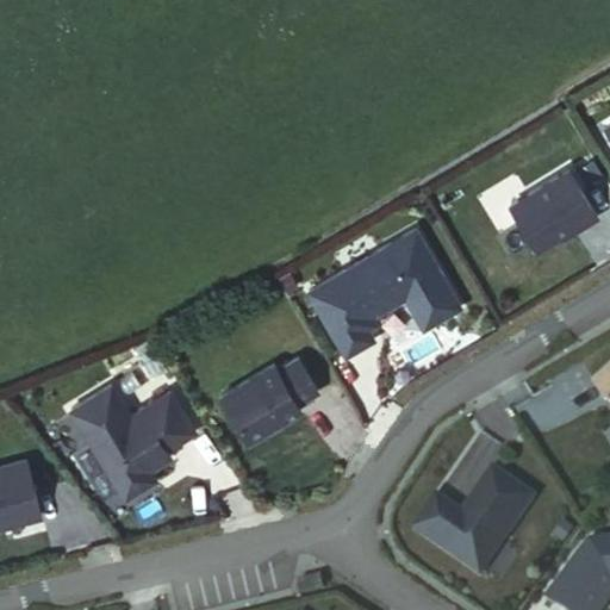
[(568,160),(502,198),(535,254),(601,215),(568,160)]
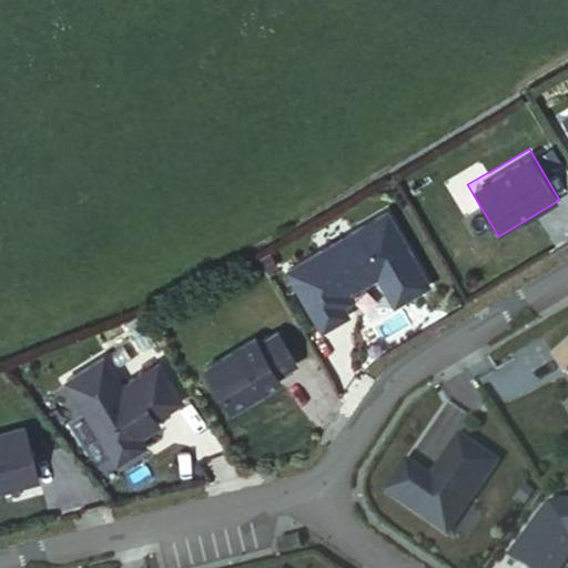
[(386,209),(281,264),(321,341),(426,285),(386,209)]
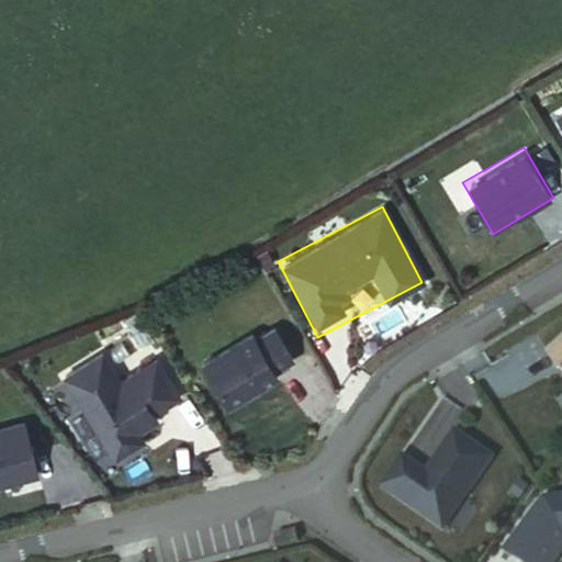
[(293,357),(274,326),(256,337),(253,333),(201,363),(227,407),(278,377),(273,369),(293,357)]
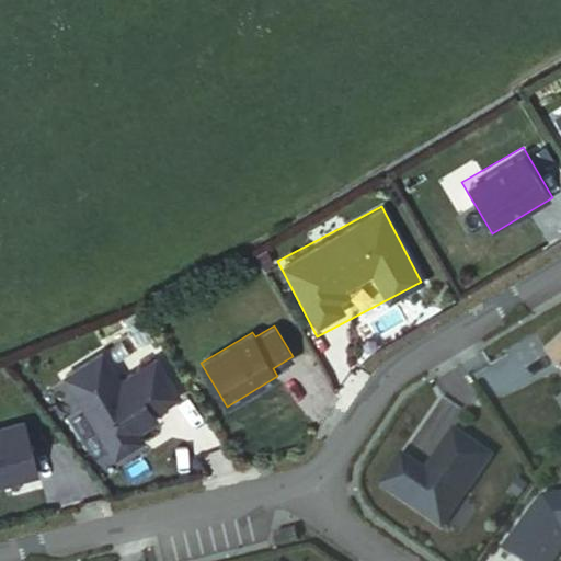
[(560,343),(547,352),(560,375),(560,343)]
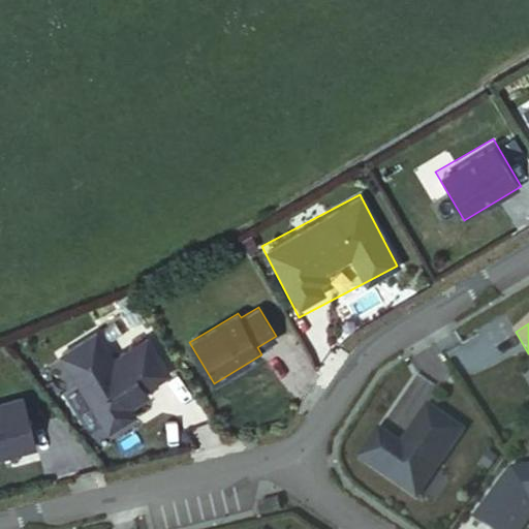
[(61,351),(107,426),(181,386),(147,333),(110,345),(99,332),(61,351)]
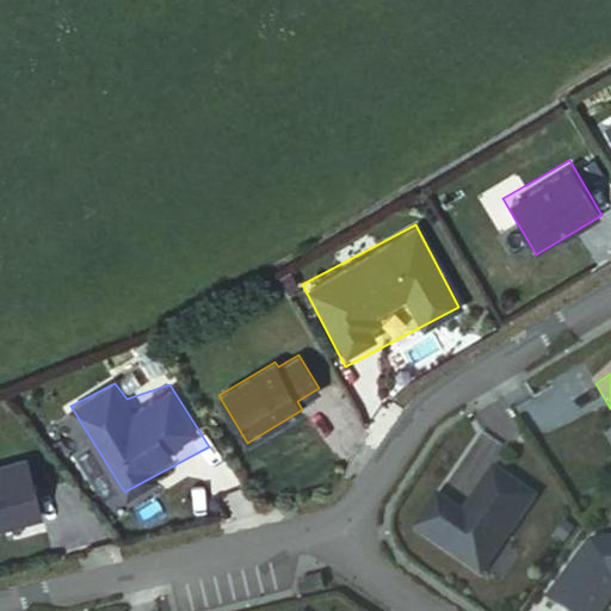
[(0,468),(0,524),(45,517),(32,460),(0,468)]
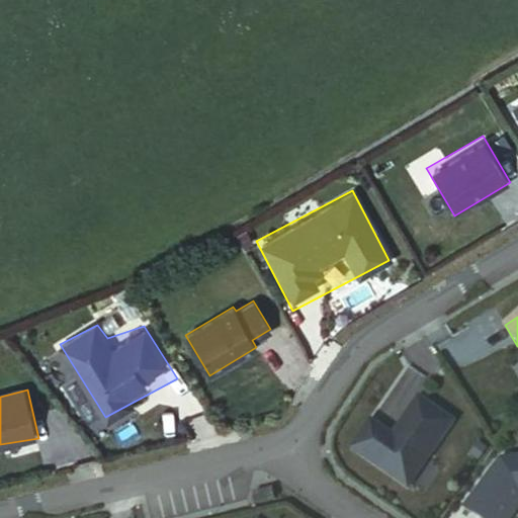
[(371,416),(347,452),(409,493),(454,424),(417,399),(395,431),(371,416)]
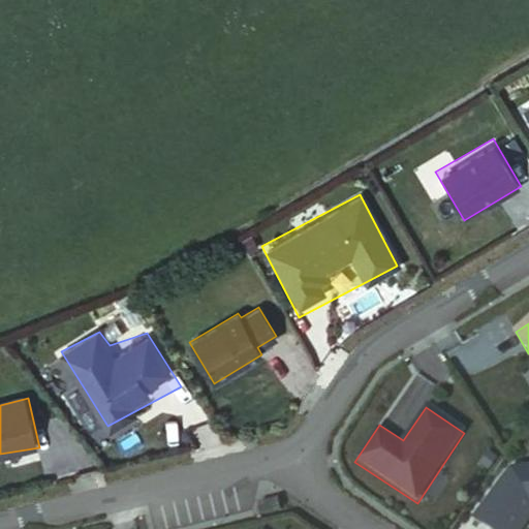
[(528,461),(507,464),(473,519),(488,528),(526,528),(528,524),(528,461)]
